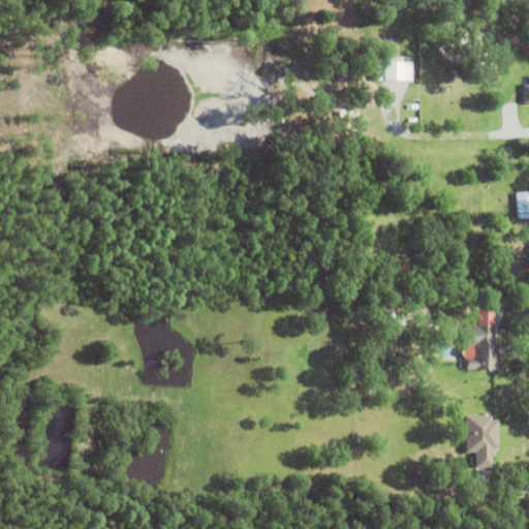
[(407,61),(375,62),(375,81),(408,81),(407,61)]
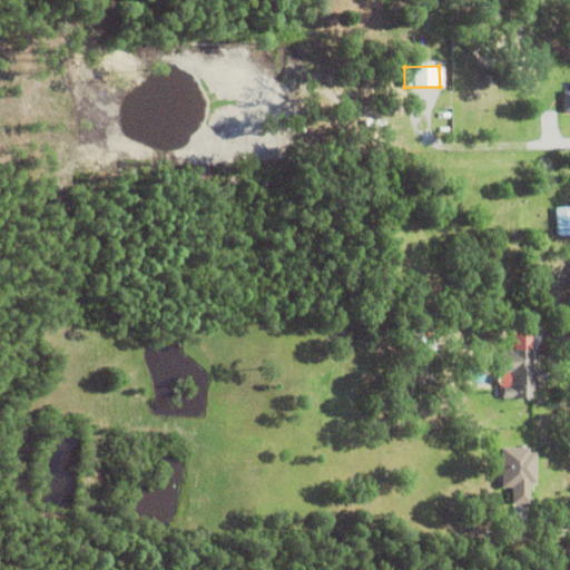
[(559,112),(569,111),(569,81),(564,81),(564,91),(558,91),(559,112)]
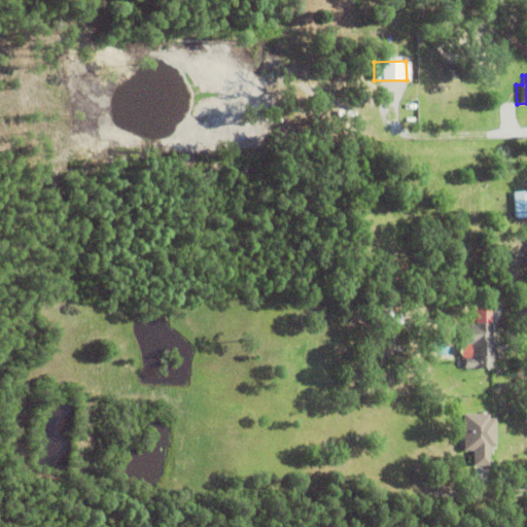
[(526,216),(515,217),(513,190),(526,189),(526,216)]
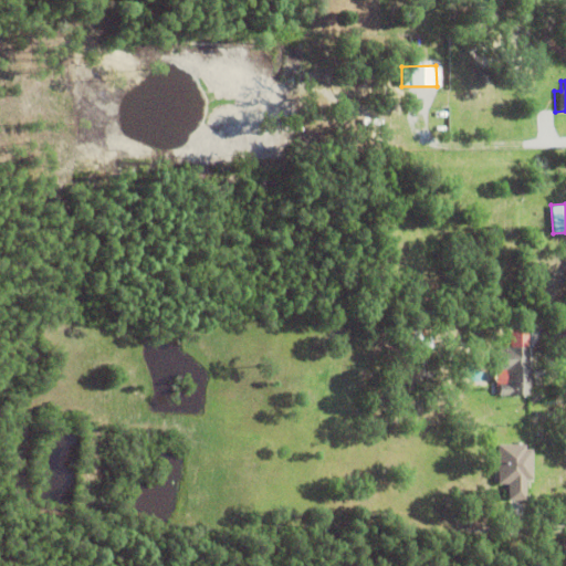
[(532,365),(532,387),(528,387),(528,395),(498,395),(498,383),(504,383),(504,370),(499,370),(498,347),(530,347),(530,365),(532,365)]
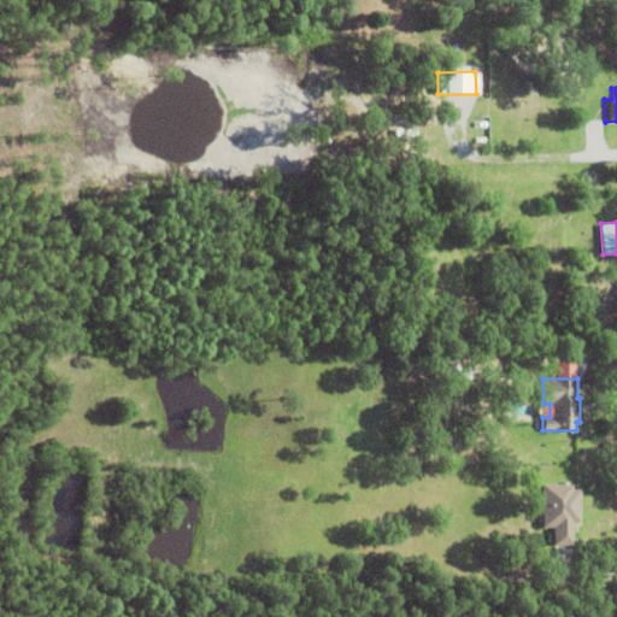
[(552,527),(541,527),(541,485),(571,485),(571,489),(580,491),(579,523),(573,523),(571,545),(552,545),(552,527)]
